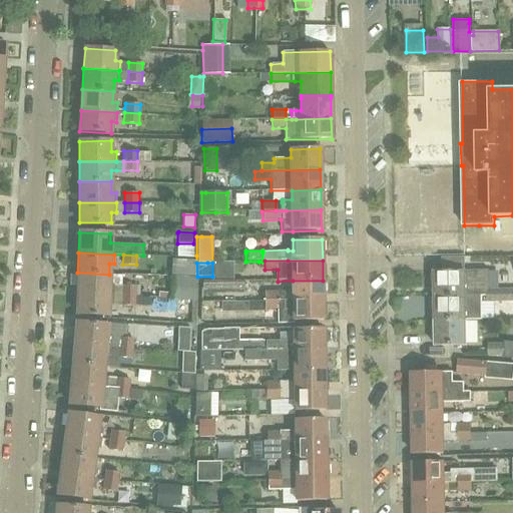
[(476,272),(476,271),(433,272),(434,297),(466,297),(476,296),(482,296),(487,296),(487,291),(491,291),(491,272),(476,272)]
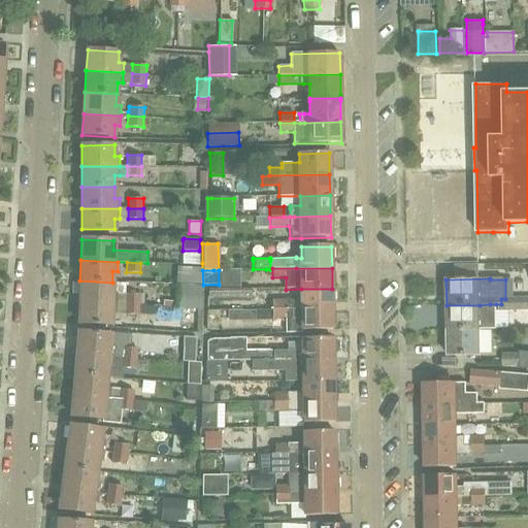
[(79,281),(78,302),(116,304),(117,294),(112,293),(112,283),(79,281)]
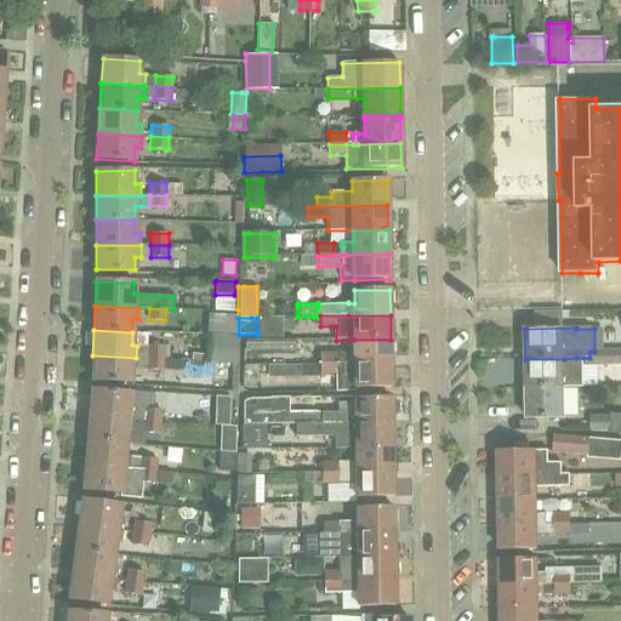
[(295,339),(244,339),(244,351),(295,351),(295,339)]
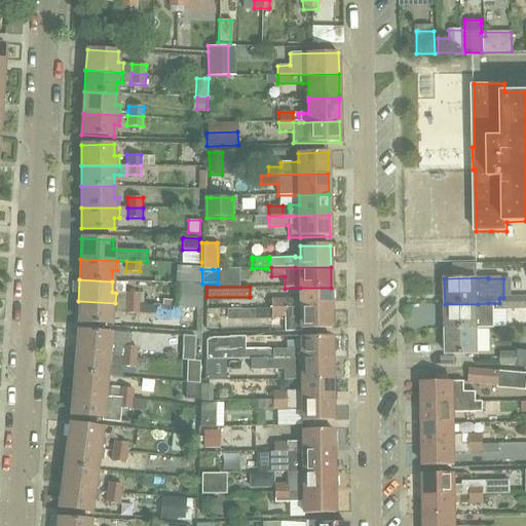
[(271,300),(272,309),(331,308),(331,288),(300,288),(300,299),(271,300)]
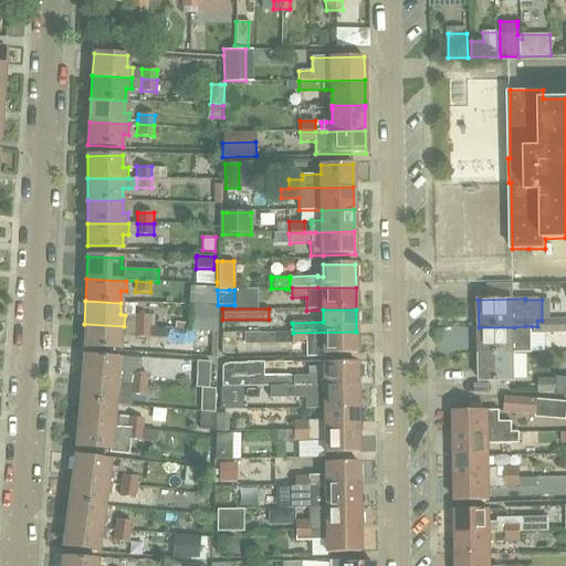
[(136,315),(135,326),(150,327),(150,316),(136,315)]
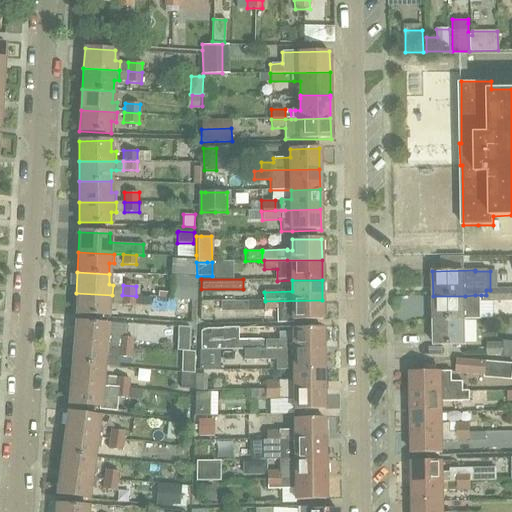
[(511,289),(500,290),(500,295),(503,294),(503,301),(511,300),(511,289)]
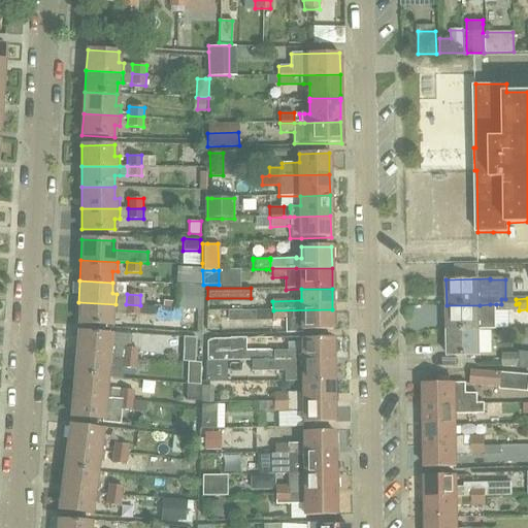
[(501,310),(519,310),(519,303),(516,304),(516,299),(505,299),(501,299),(501,304),(501,310)]
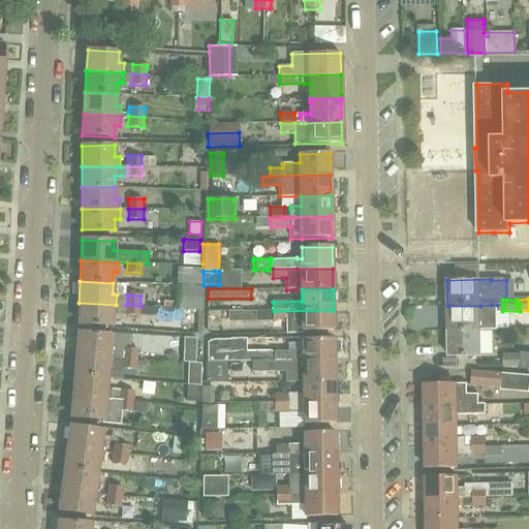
[(111,315),(116,315),(116,305),(79,303),(78,324),(111,327),(111,315)]
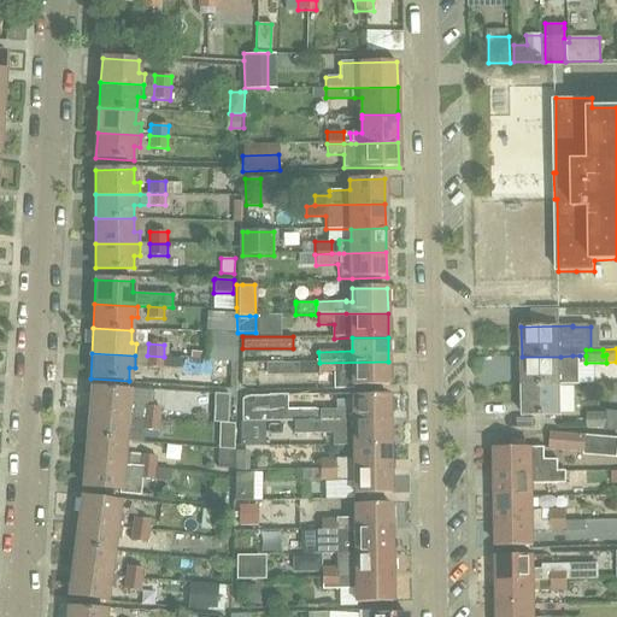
[(163,369),(164,357),(147,356),(147,368),(163,369)]
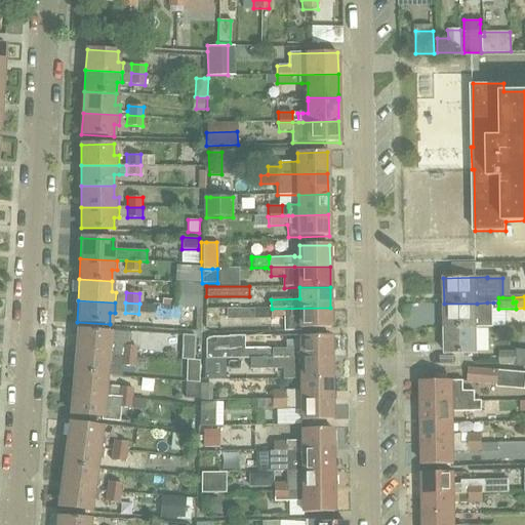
[(444,318),(444,328),(477,327),(493,327),(493,303),(487,303),(477,304),(444,304),(444,318)]
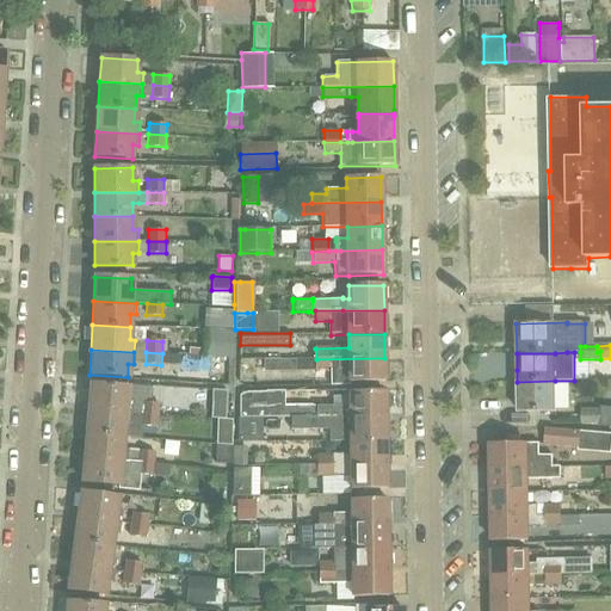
[(296,359),(296,371),(329,371),(329,383),(350,383),(384,382),(384,358),(316,359),(296,359)]
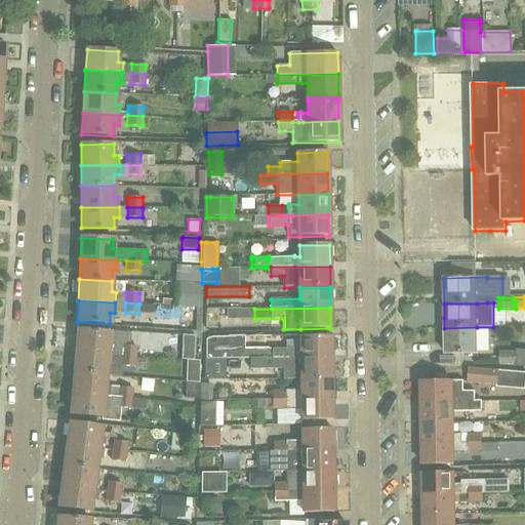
[(226,309),(226,319),(254,319),(254,309),(226,309)]
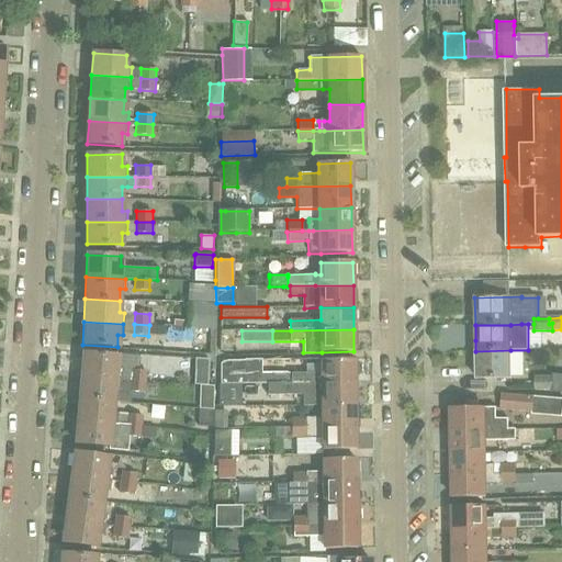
[(512,379),(510,350),(475,351),(476,379),(512,379)]
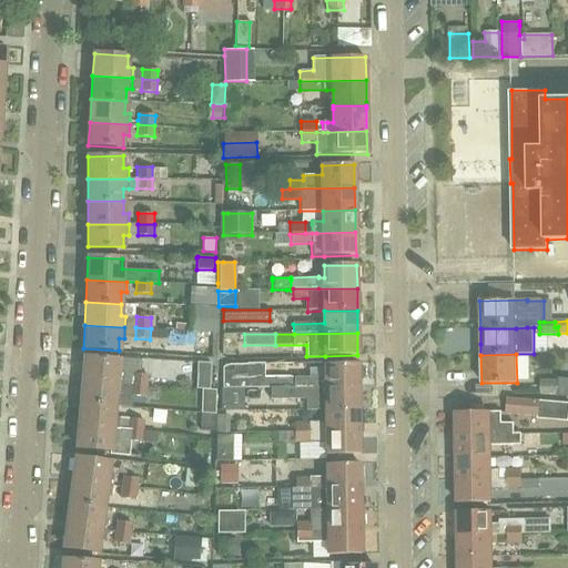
[(84,357),(82,379),(121,383),(122,373),(118,373),(119,361),(84,357)]
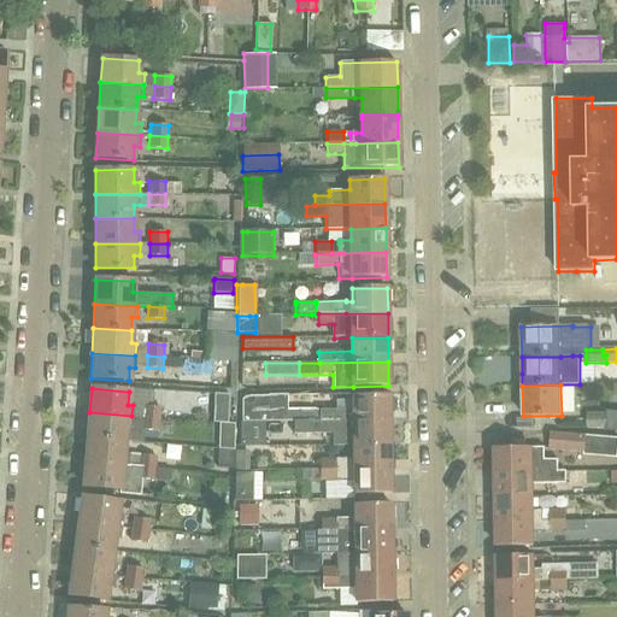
[(241,399),(241,422),(264,422),(268,422),(287,421),(287,411),(287,395),(268,395),(248,397),(241,399)]
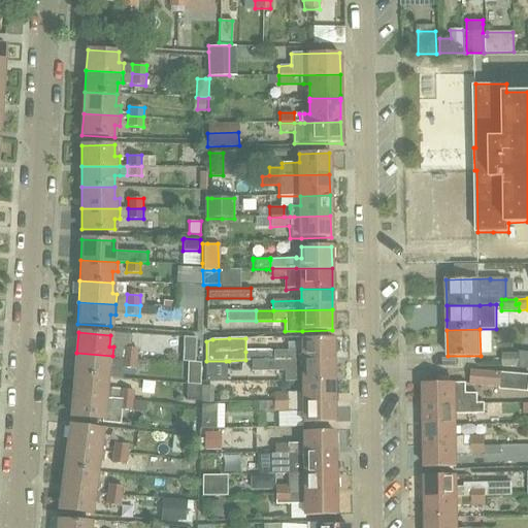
[(271,360),(271,361),(297,361),(333,361),(333,353),(333,352),(335,352),(338,350),(337,342),(334,340),(333,340),(332,339),(302,339),(302,351),(271,351),(271,360)]
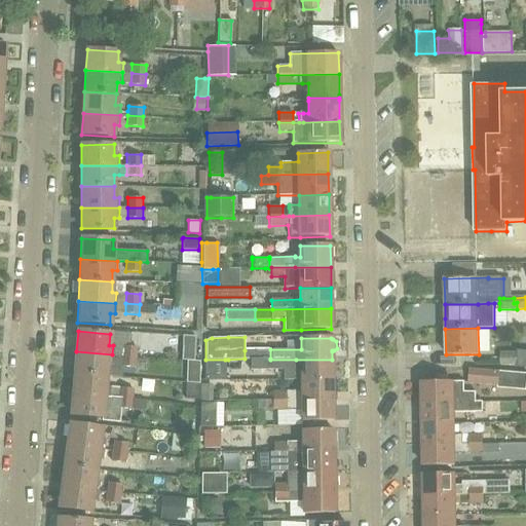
[(121,346),(121,355),(137,357),(137,347),(121,346)]
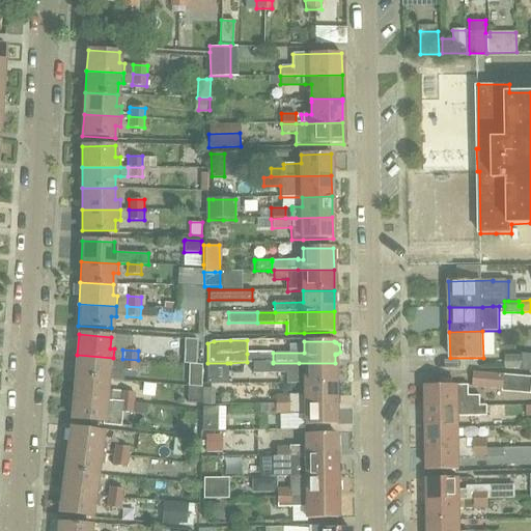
[(522,367),(523,370),(530,371),(530,354),(522,354),(522,356),(522,367)]
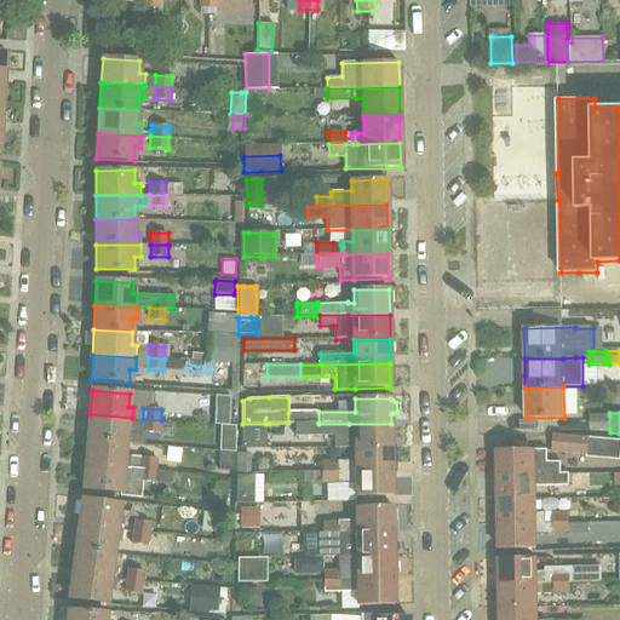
[(90,414),(87,438),(126,442),(127,430),(132,430),(132,418),(90,414)]
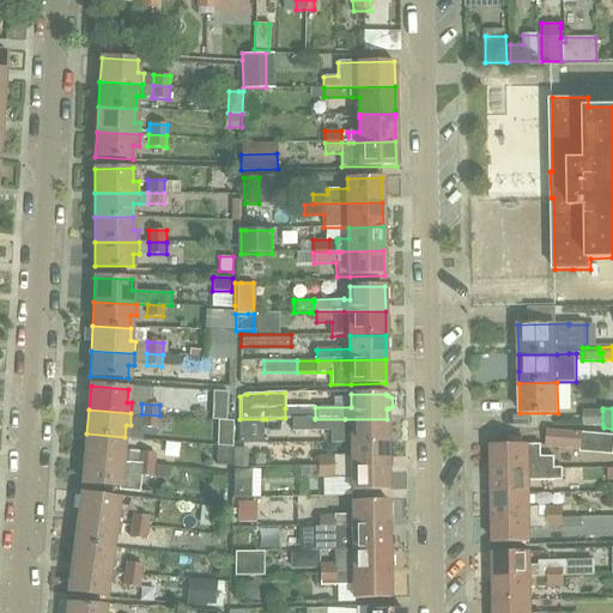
[(583,424),(602,424),(602,411),(583,411),(583,424)]
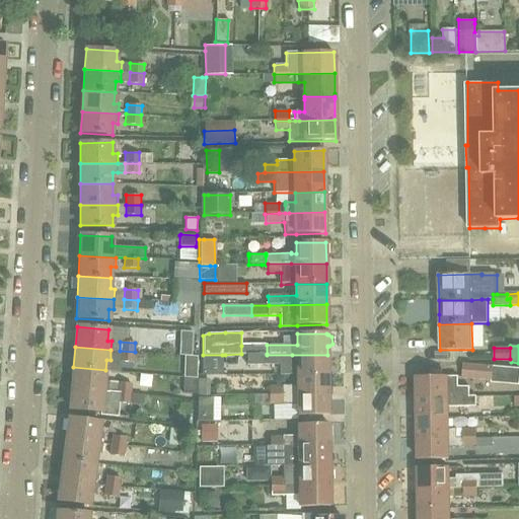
[(135,353),(119,352),(119,361),(134,363),(135,353)]
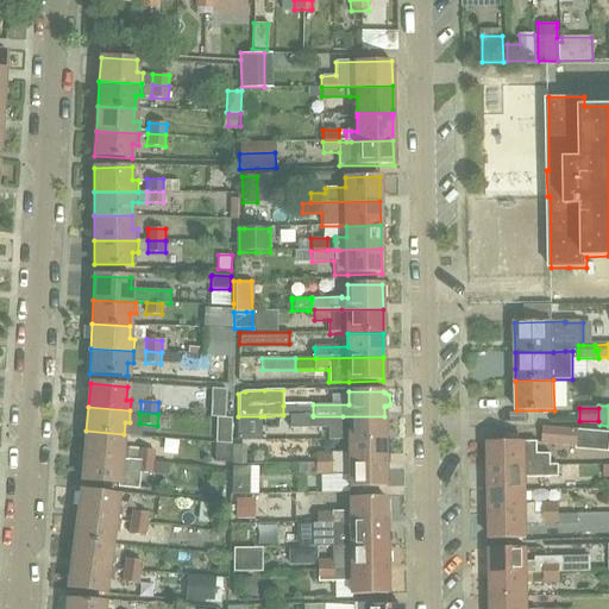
[(289,415),(289,428),(328,427),(328,441),(350,440),(384,440),(384,416),(343,416),(313,416),(313,415),(289,415)]
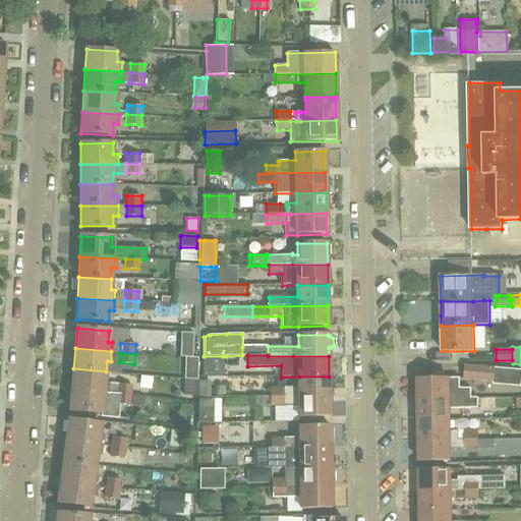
[(213,361),(203,361),(203,377),(213,377),(213,361)]
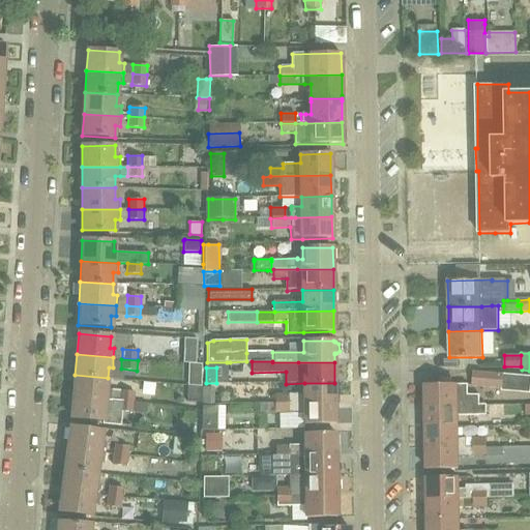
[(529,393),(529,384),(529,376),(473,372),(472,384),(501,386),(500,391),(529,393)]
